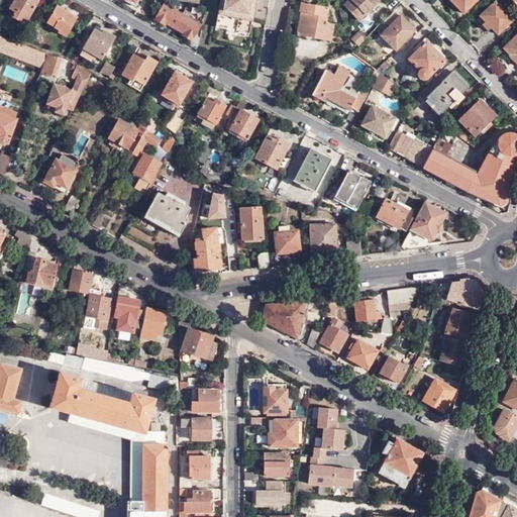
[(15,0),(10,11),(14,13),(11,19),(23,25),(37,1),(35,0),(15,0)]
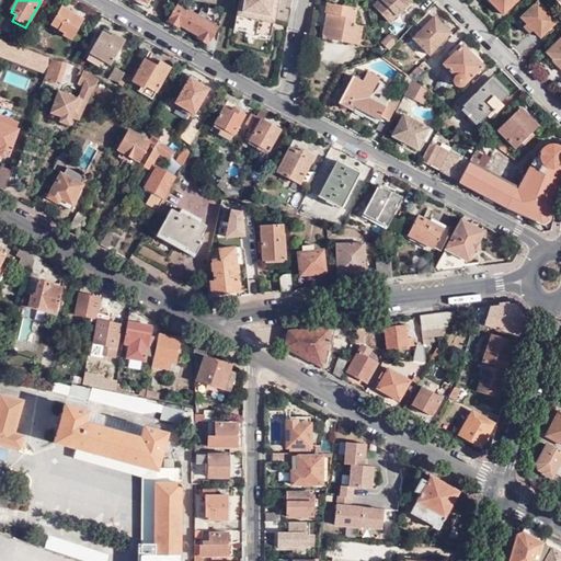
[(238,0),(232,30),(243,32),(245,32),(247,30),(258,32),(256,34),(259,35),(270,37),(272,27),(266,26),(267,22),(272,23),(276,0),(238,0)]
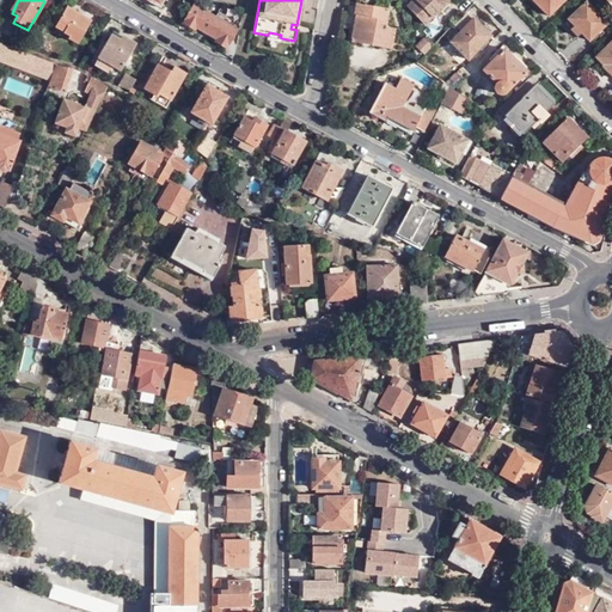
[(415,0),(408,8),(426,26),(450,2),(446,0),(415,0)]
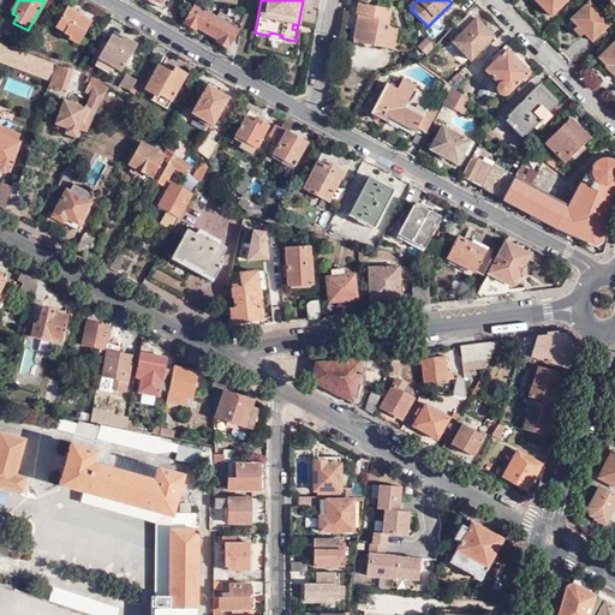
[(567,0),(535,0),(551,16),(567,0)]
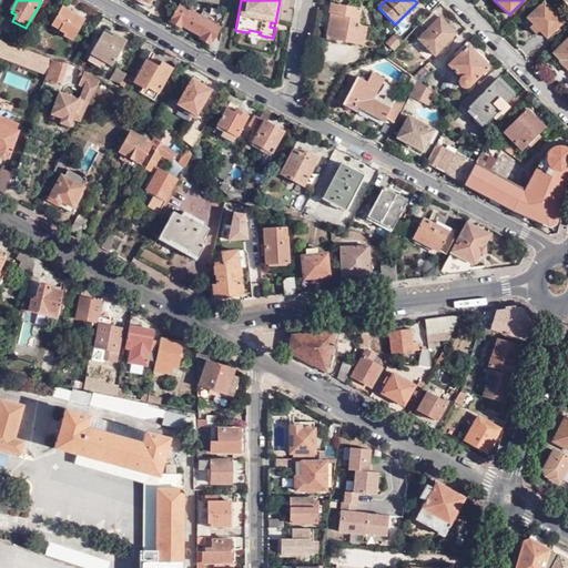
[(563,21),(544,2),(527,17),(547,37),(563,21)]
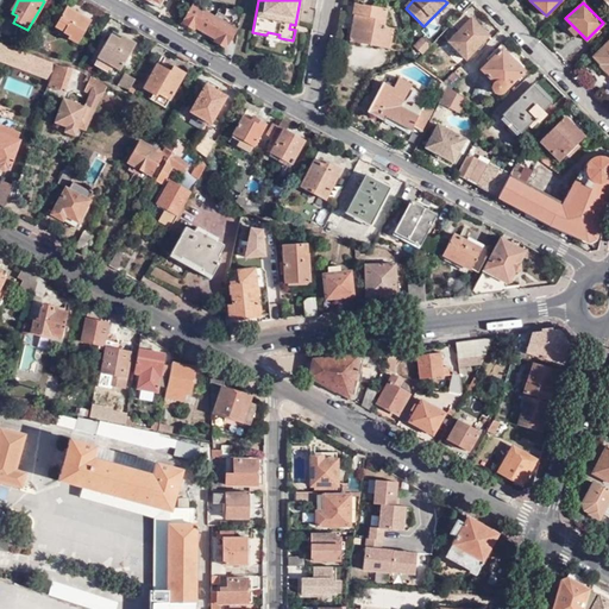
[(223,52),(233,60),(236,43),(230,39),(236,30),(193,4),(181,22),(193,29),(195,25),(215,37),(214,41),(225,48),(223,52)]
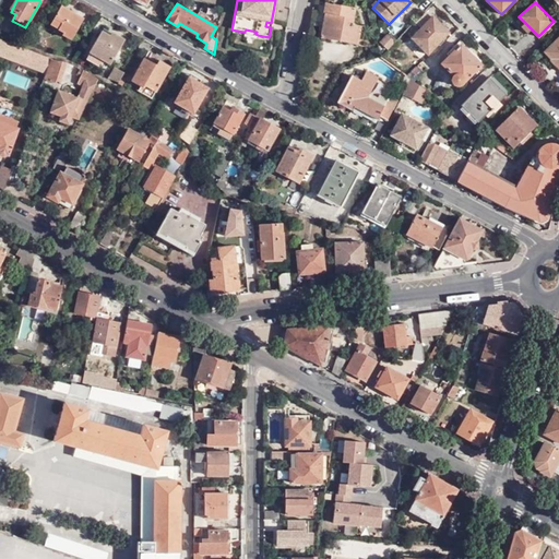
[(352,25),(354,10),(324,3),(323,13),(324,13),(320,37),(356,45),(359,27),(352,25)]
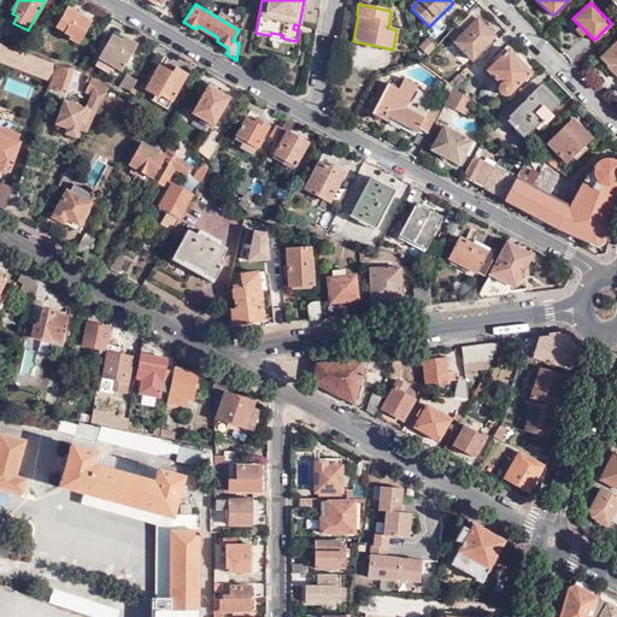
[(75,13),(77,10),(69,6),(68,7),(54,28),(69,36),(68,39),(77,45),(90,23),(75,13)]
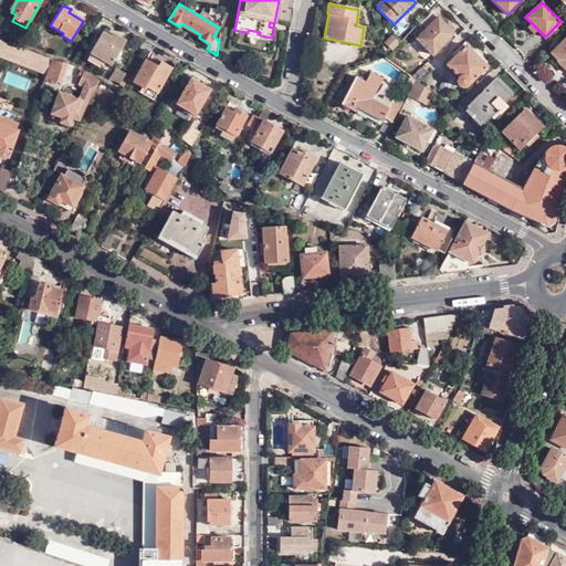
[(440,21),(430,11),(419,23),(423,28),(413,39),(415,39),(410,43),(416,49),(420,44),(430,55),(452,33),(448,29),(450,25),(442,19),(440,21)]
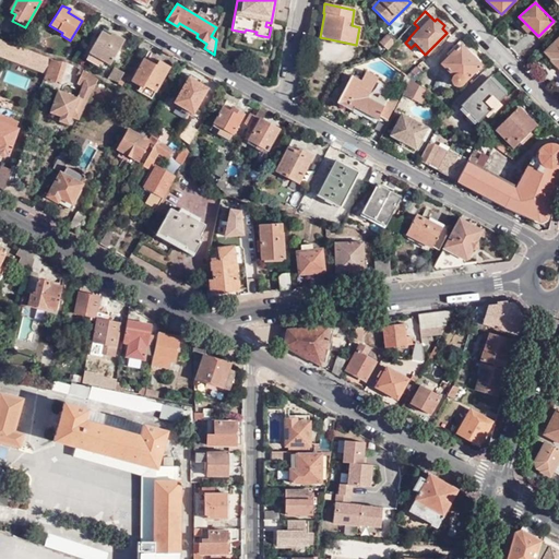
[(558,33),(542,50),(545,55),(543,57),(551,66),(554,63),(558,69),(558,33)]
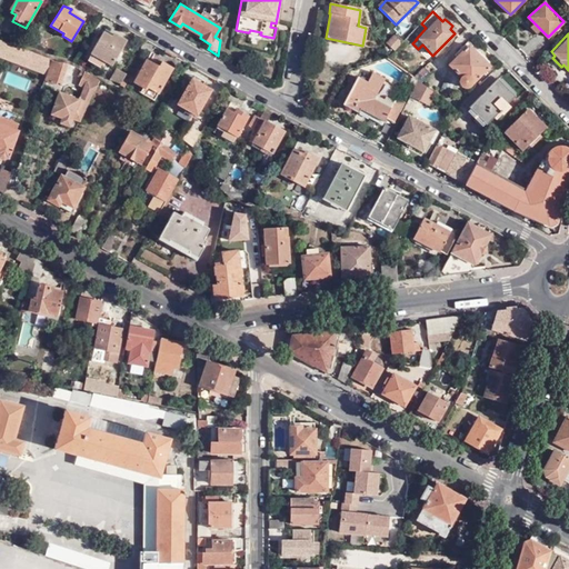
[(126,42),(112,35),(110,39),(101,35),(90,55),(111,67),(126,42)]
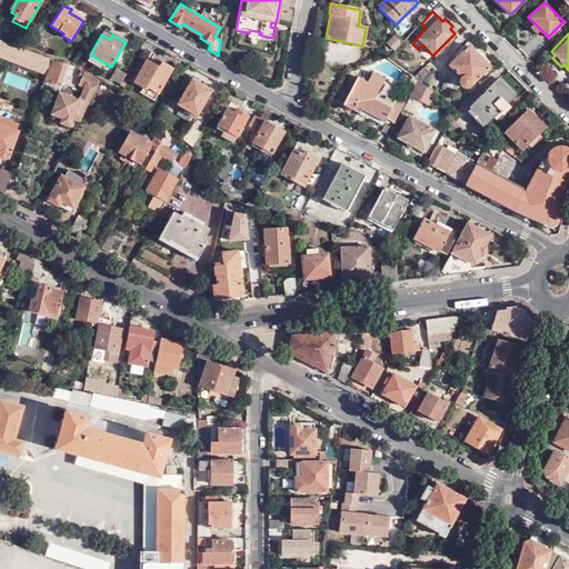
[(385,47),(389,59),(405,42),(397,35),(385,47)]
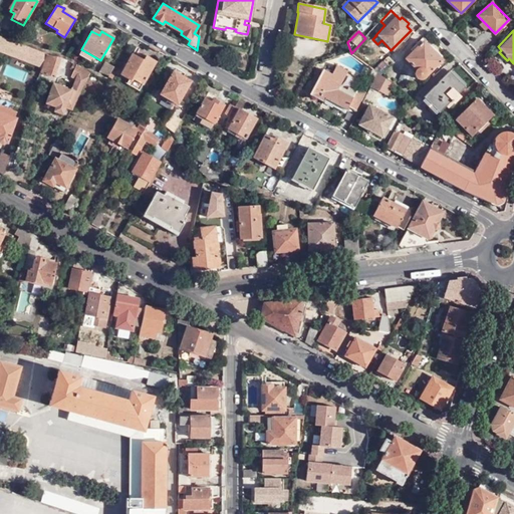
[(424,42),(426,41),(422,37),(409,50),(411,52),(404,58),(414,69),(413,73),(413,77),(417,79),(422,78),(441,59),(424,42)]
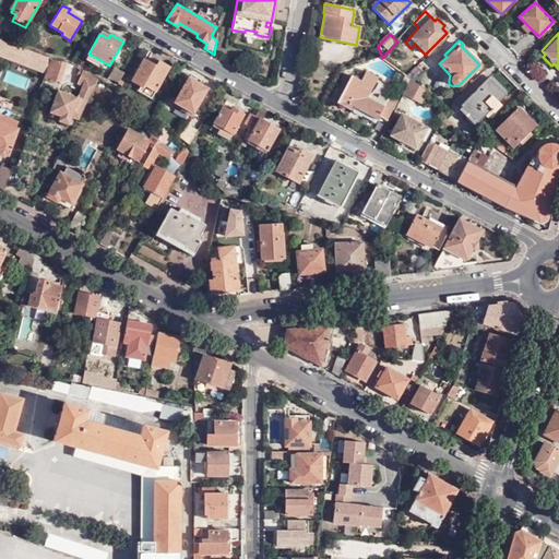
[(0,42),(0,54),(46,72),(49,63),(36,58),(37,57),(0,42)]
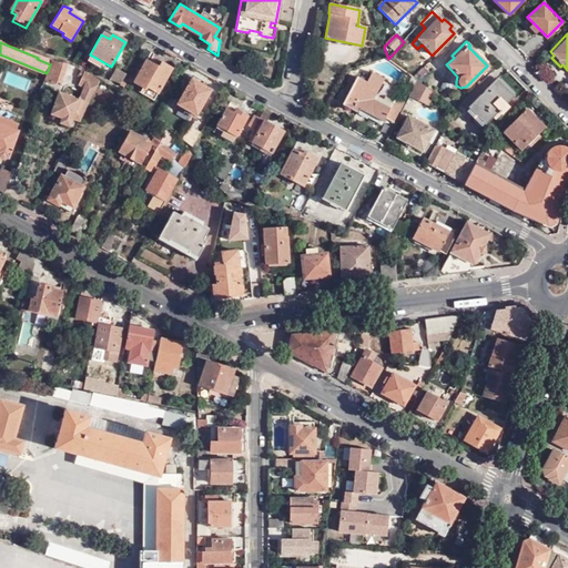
[(172,68),(161,61),(158,67),(145,59),(133,81),(145,88),(146,85),(158,92),(172,68)]
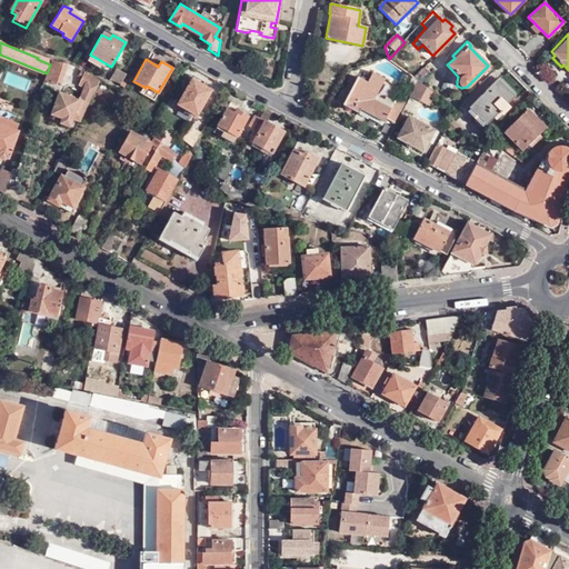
[(47,73),(43,82),(61,88),(66,73),(71,76),(75,67),(52,61),(50,65),(47,73)]
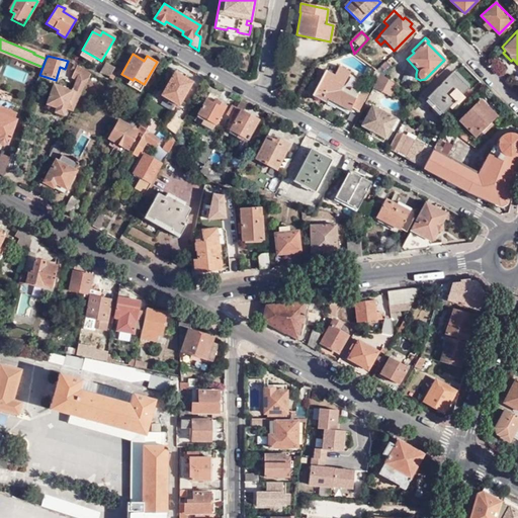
[(383,76),(393,66),(386,61),(383,65),(380,63),(374,69),(377,71),(382,75),(383,76)]
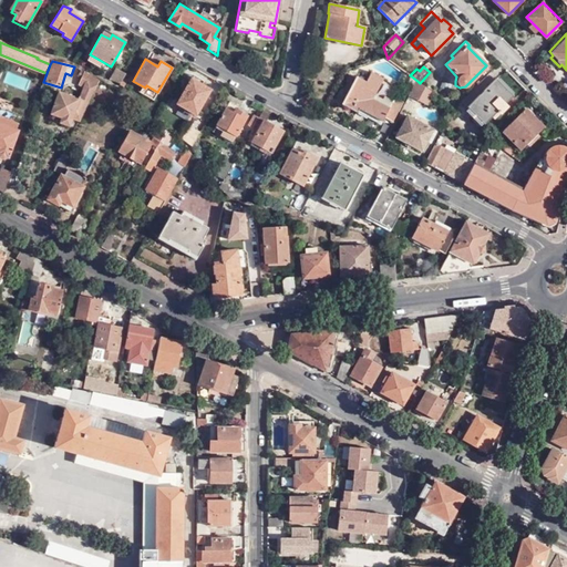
[(74,116),(80,120),(101,80),(82,70),(80,74),(82,76),(81,81),(85,84),(79,100),(58,92),(49,115),(59,119),(58,124),(69,127),(74,116)]
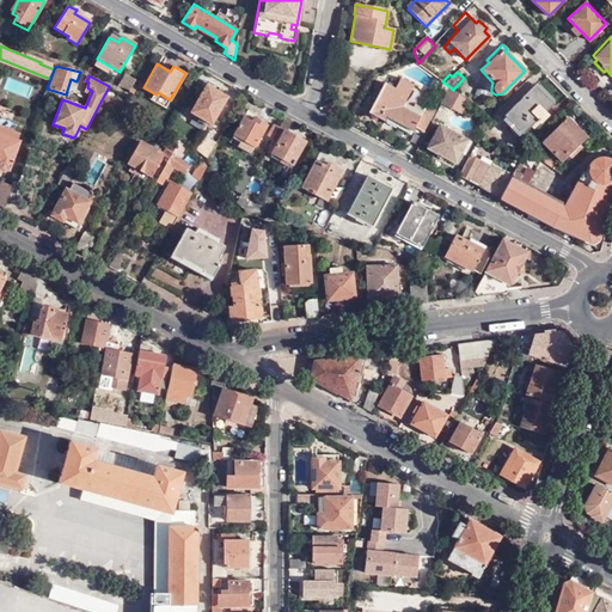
[(403,103),(414,85),(402,78),(396,90),(385,84),(369,115),(384,123),(381,129),(392,135),(396,129),(410,138),(415,129),(424,133),(435,111),(427,106),(424,109),(415,105),(412,109),(403,103)]
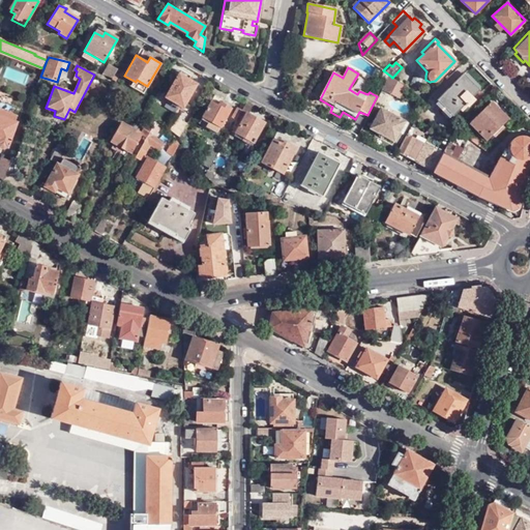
[(478,87),(463,71),(436,98),(451,114),(464,102),(466,104),(473,97),(470,95),(478,87)]
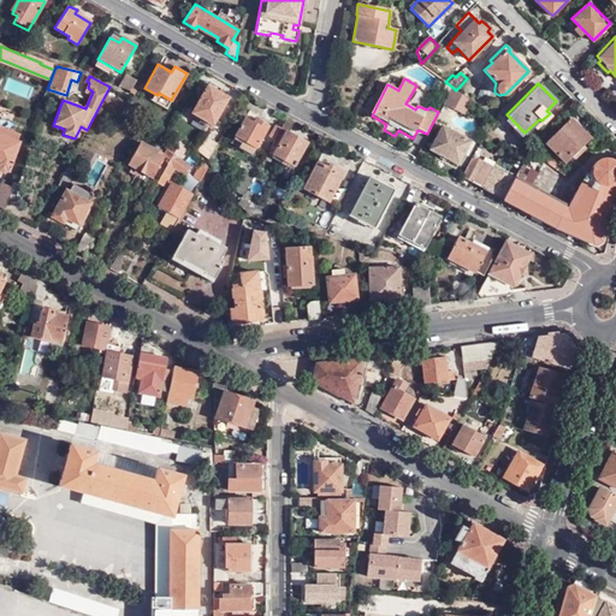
[(213,124),(229,96),(207,84),(191,112),(213,124)]
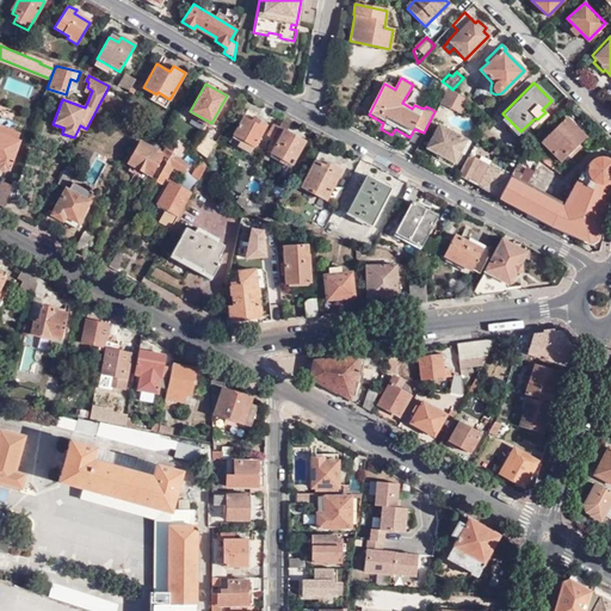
[(460,116),(468,100),(452,90),(451,88),(449,93),(442,105),(460,116)]
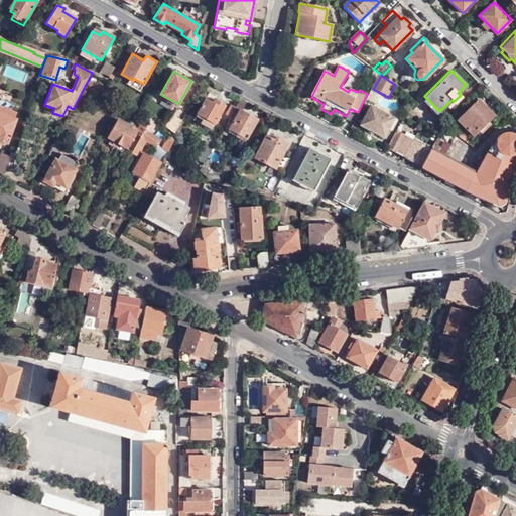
[(213,99),(215,96),(209,92),(196,114),(202,117),(199,124),(210,130),(224,105),(213,99)]
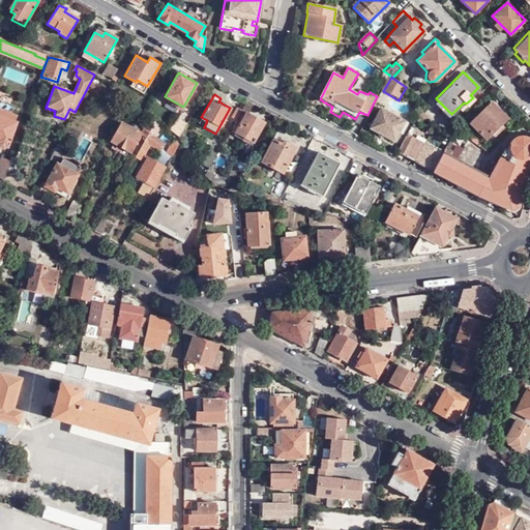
[(508,117),(491,99),(470,121),(488,139),(508,117)]
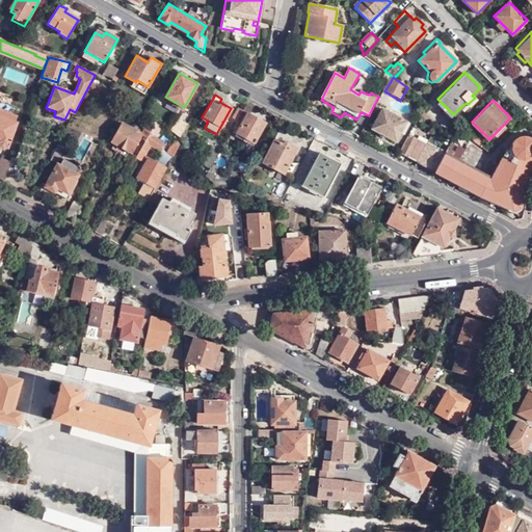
[(248,114),(254,105),(247,101),(241,111),(248,114)]
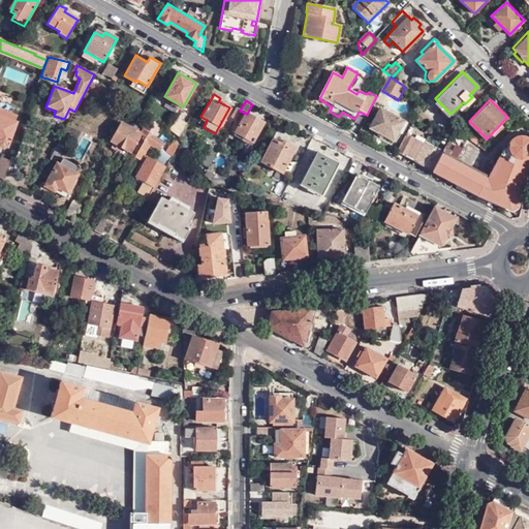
[(235,120),(240,111),(236,107),(229,118),(235,120)]
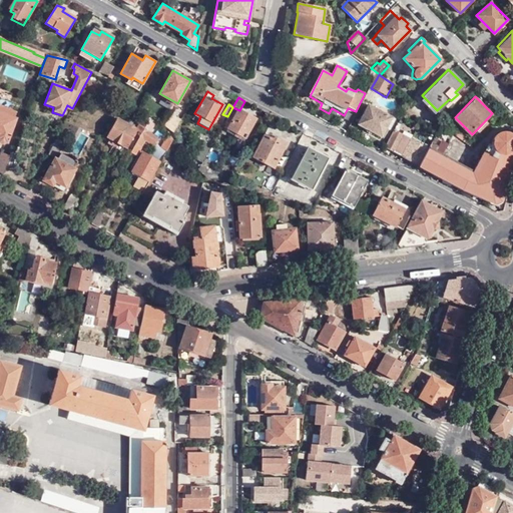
[(0,105),(0,112),(14,117),(16,112),(0,105)]
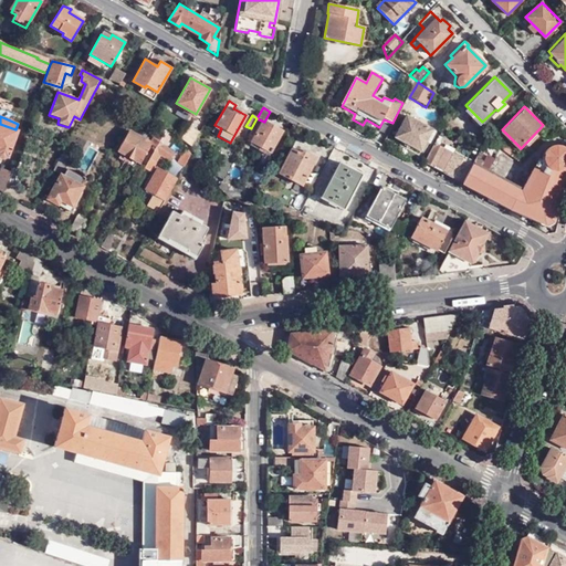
[(429,136),(432,129),(408,116),(396,138),(423,153),(432,138),(429,136)]
